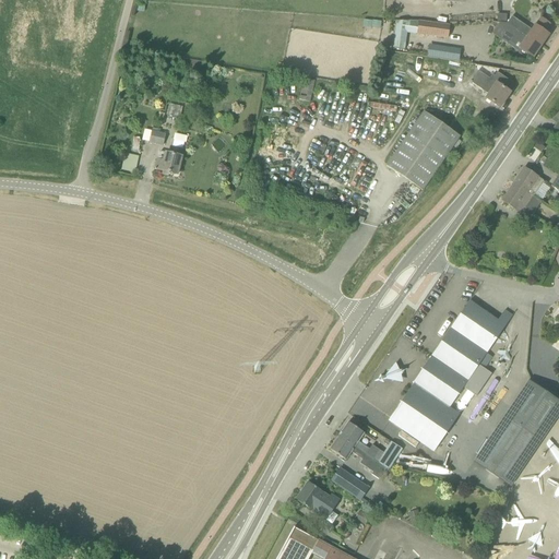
[(512,16),(508,24),(540,47),(549,35),(545,32),(550,24),(540,18),(535,25),(532,31),(512,16)]
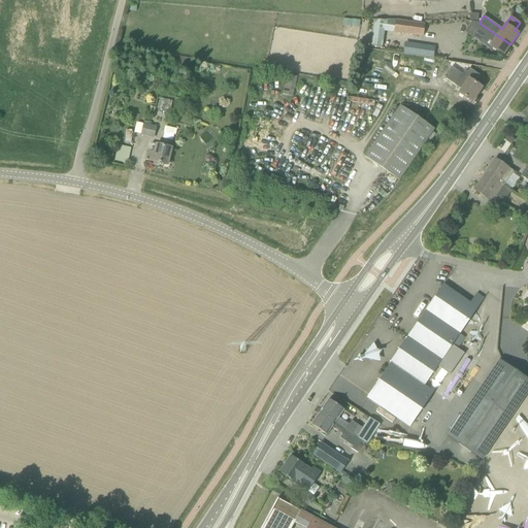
[(385,32),(394,33),(423,37),(425,24),(395,21),(375,21),(372,40),(384,42),(385,32)]
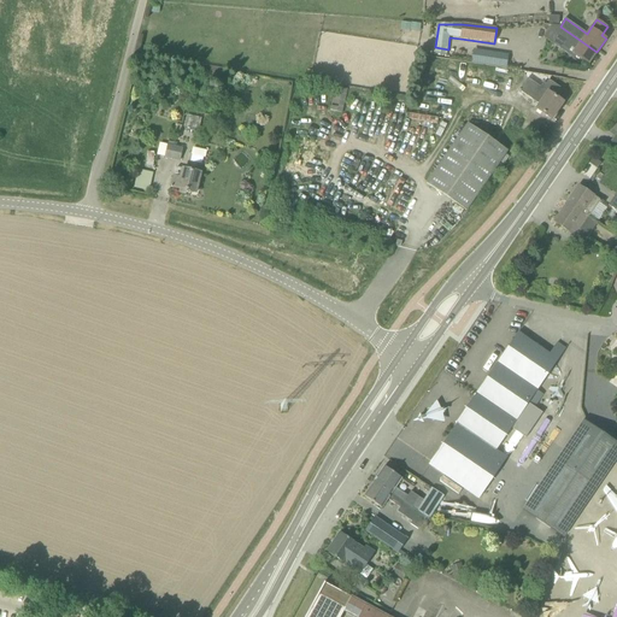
[(573,54),(588,64),(597,52),(560,27),(554,34),(576,48),(573,54)]
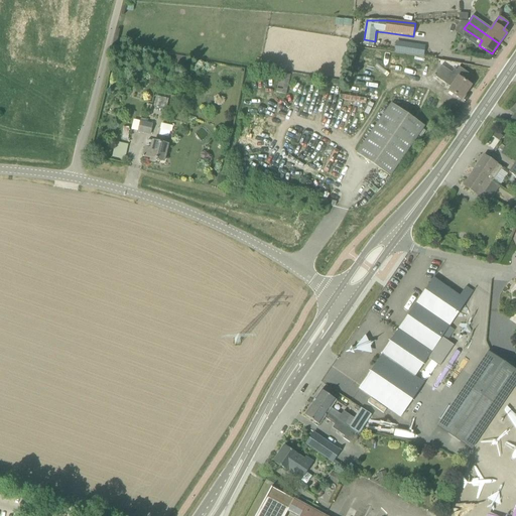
[(413,46),(402,44),(401,52),(411,53),(413,46)]
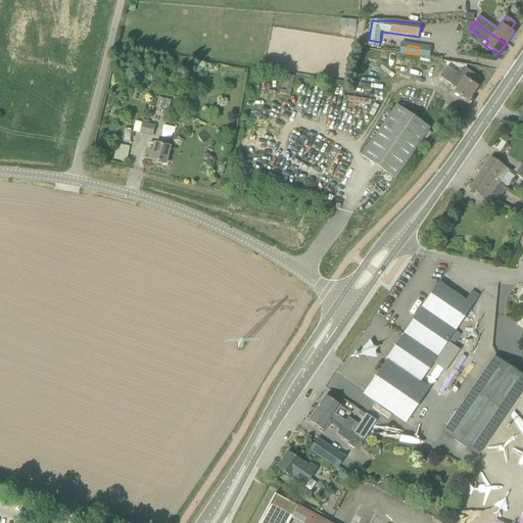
[(461,70),(459,75),(447,66),(440,77),(457,89),(455,93),(468,102),(477,87),(470,82),(475,75),(466,68),(463,73),(461,70)]
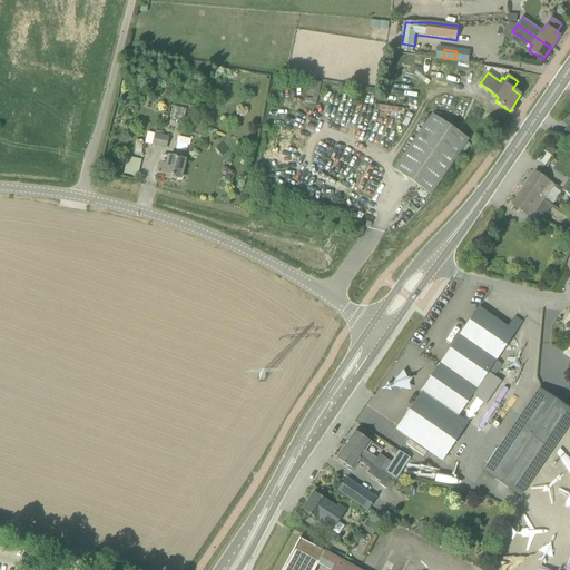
[(311,80),(305,101),(316,104),(321,82),(311,80)]
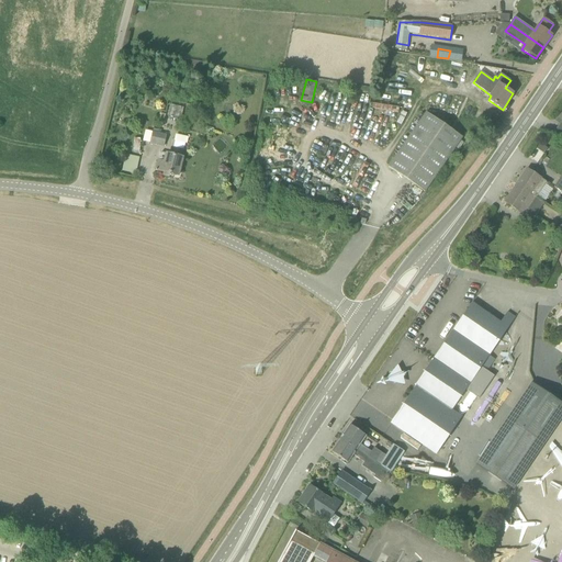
[(426,112),(389,167),(425,192),(462,137),(426,112)]
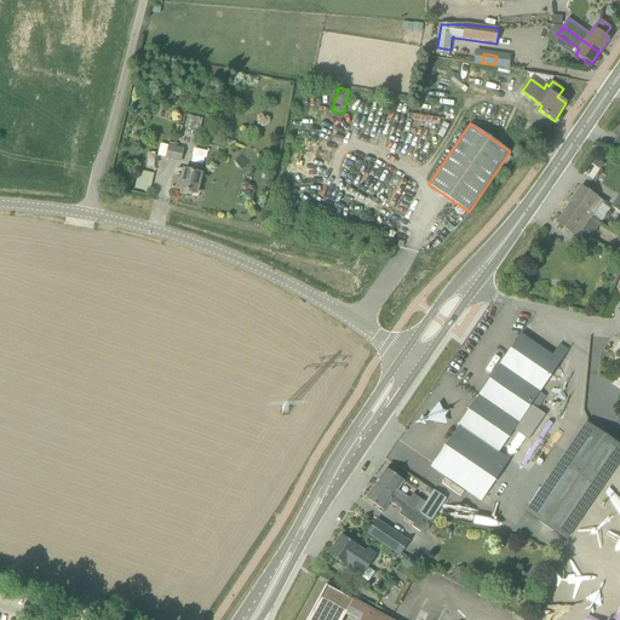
[(181,162),(184,149),(170,145),(166,159),(181,162)]
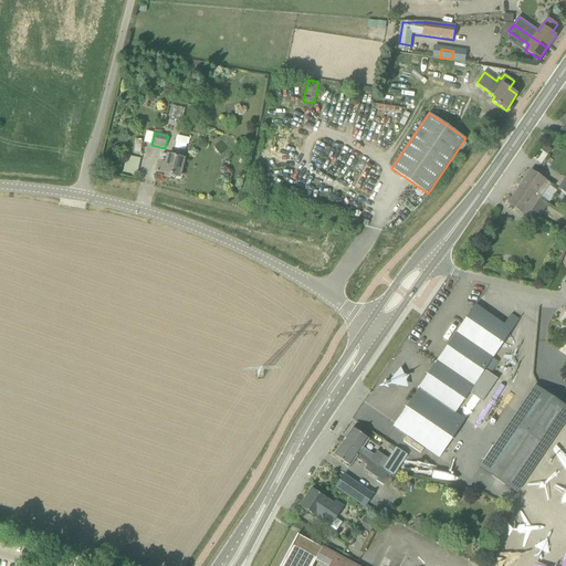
[(552,150),(542,144),(538,149),(547,155),(552,150)]
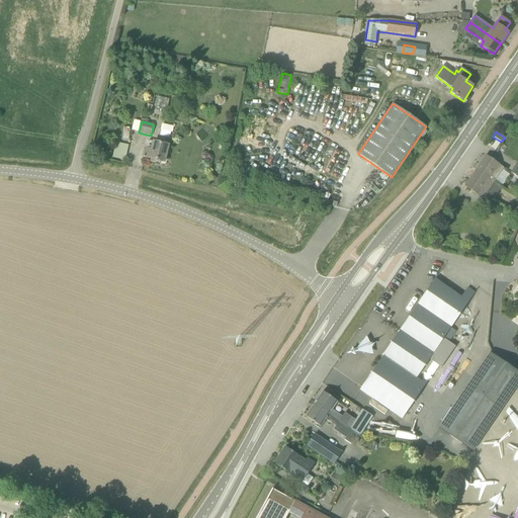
[(125,160),(128,144),(114,142),(112,158),(125,160)]
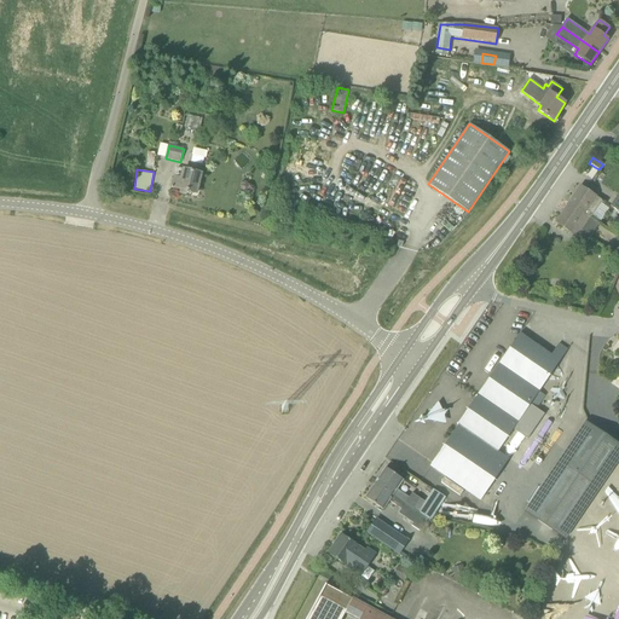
[(184,169),(184,171),(181,179),(174,177),(172,187),(196,194),(201,174),(184,169)]
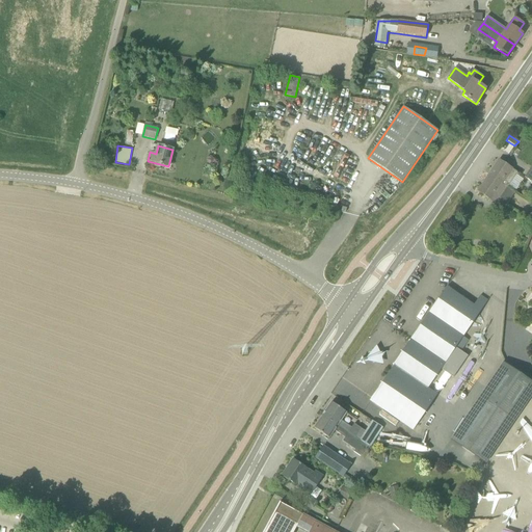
[(499,160),(489,175),(502,184),(507,188),(516,176),(519,178),(521,175),(499,160)]
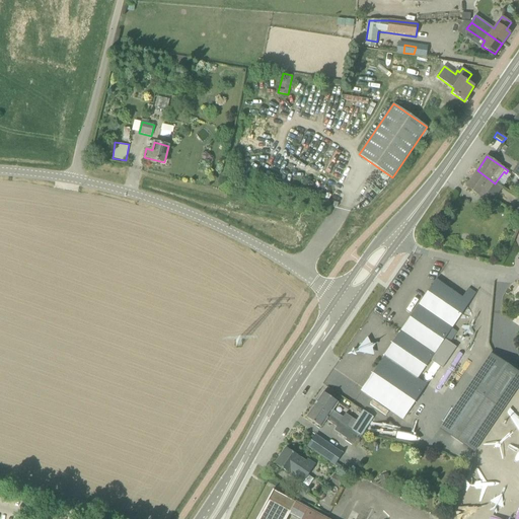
[(488,195),(495,183),(490,179),(477,170),(466,187),(485,199),(488,195)]
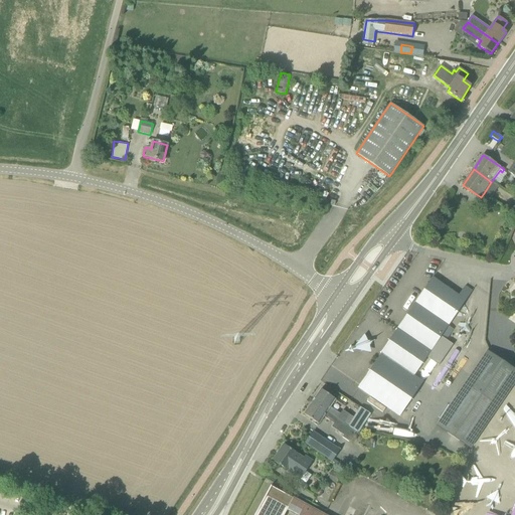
[(442,336),(472,292),(465,287),(459,296),(433,278),(398,329),(380,354),(381,354),(358,388),(399,416),(423,382),(414,376),(426,357),(440,365),(454,345),(442,336)]
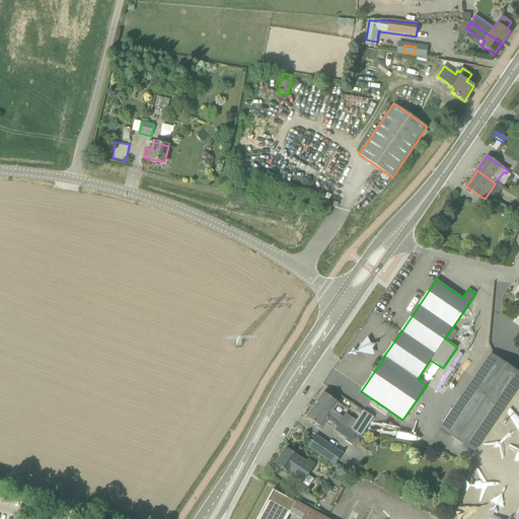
[(474,452),(518,387),(518,388),(518,373),(491,354),(439,429),(474,452)]
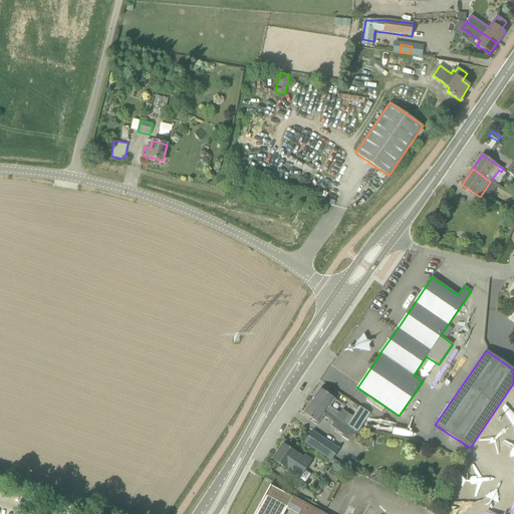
[(311,402),(344,424),(349,415),(342,411),(340,414),(329,406),(334,399),(320,389),(311,402)]
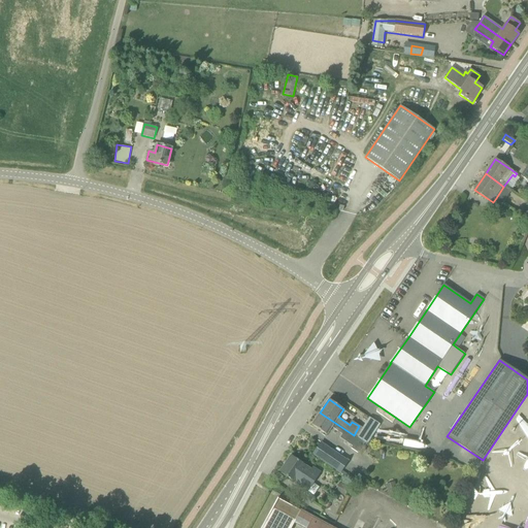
[(332,427),(342,434),(340,438),(353,448),(358,438),(359,438),(354,435),(320,413),(311,425),(327,435),(332,427)]
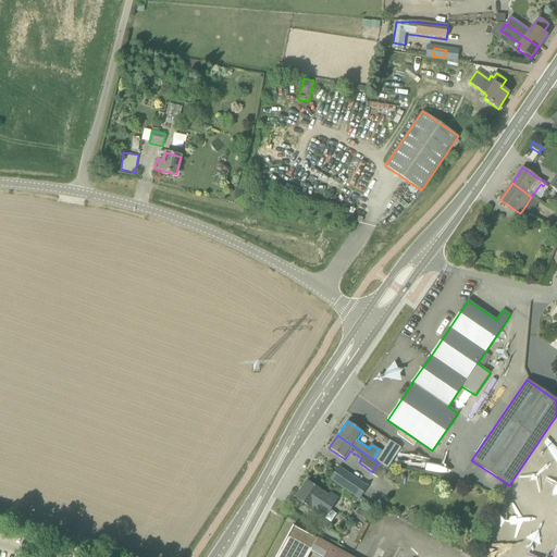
[(384,454),(379,462),(378,462),(388,469),(393,461),(401,448),(392,442),(384,454)]
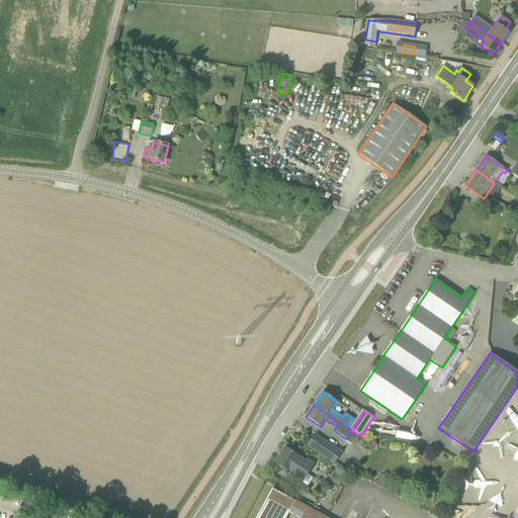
[(307,447),(334,464),(342,452),(315,435),(307,447)]
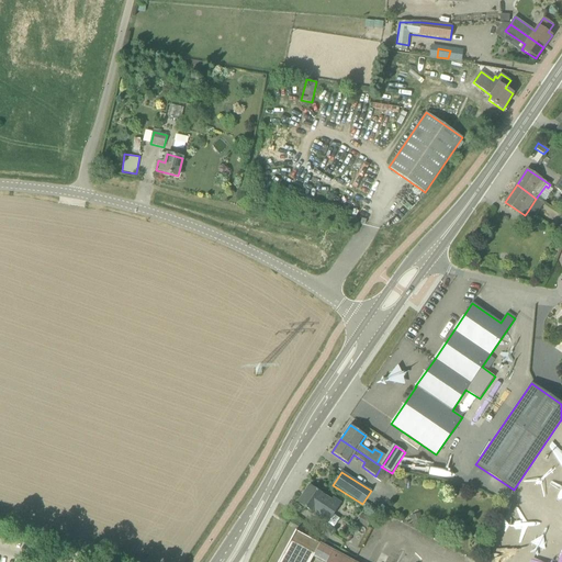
[(327,524),(340,504),(333,498),(332,501),(325,496),(310,485),(299,503),(313,513),(314,512),(321,516),(319,518),(327,524)]
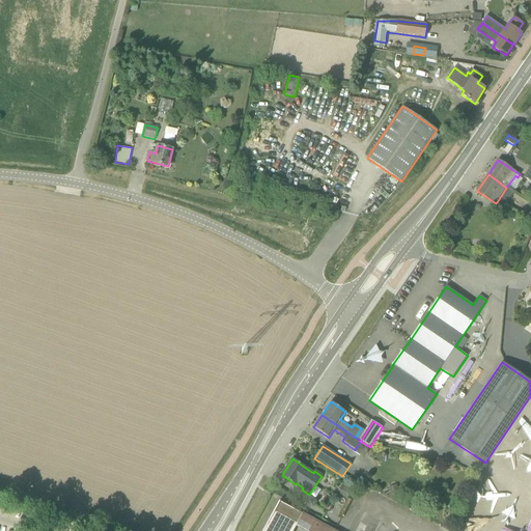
[(388,488),(392,499),(400,496),(396,485),(388,488)]
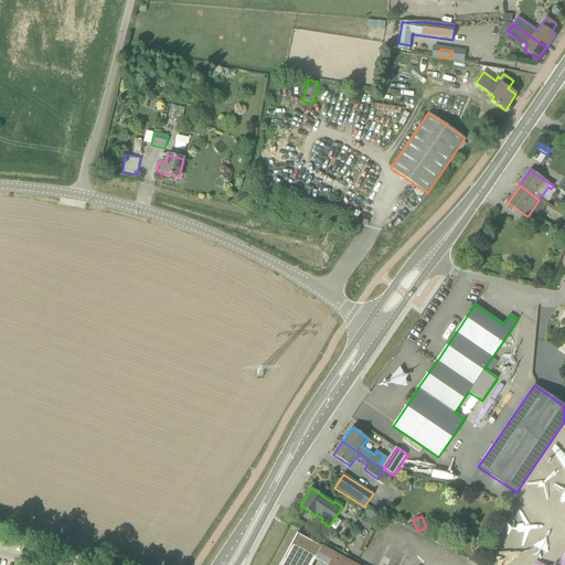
[(355,564),(297,533),(279,564),(311,564),(317,556),(329,563),(328,564),(355,564)]
